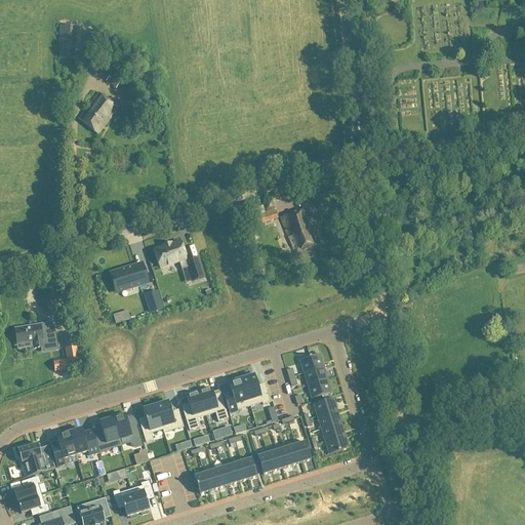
[(263,204),(264,205),(253,208),(258,225),(278,217),(272,201),(263,204)]
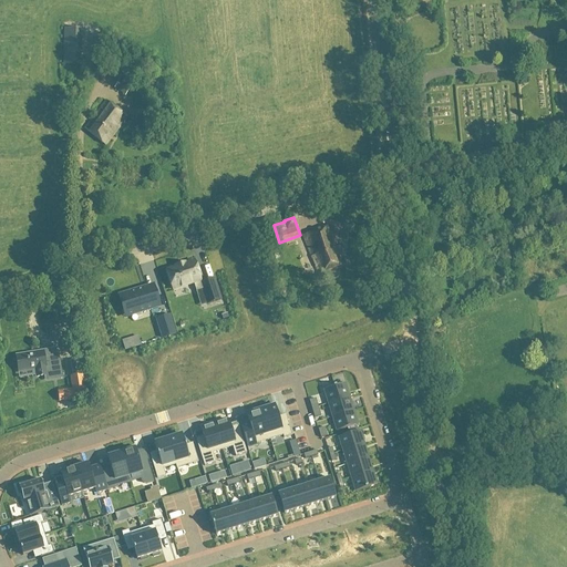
[(330,226),(303,235),(318,275),(344,265),(330,226)]
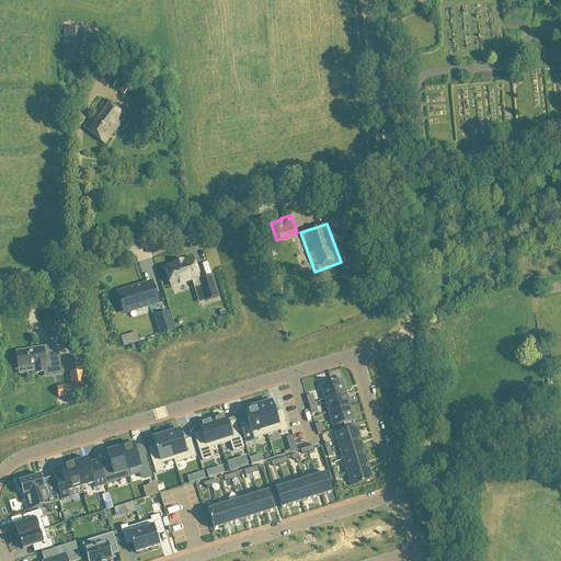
[(192,279),(194,288),(201,286),(198,279),(193,259),(183,262),(183,261),(174,263),(174,264),(165,267),(171,286),(192,279)]
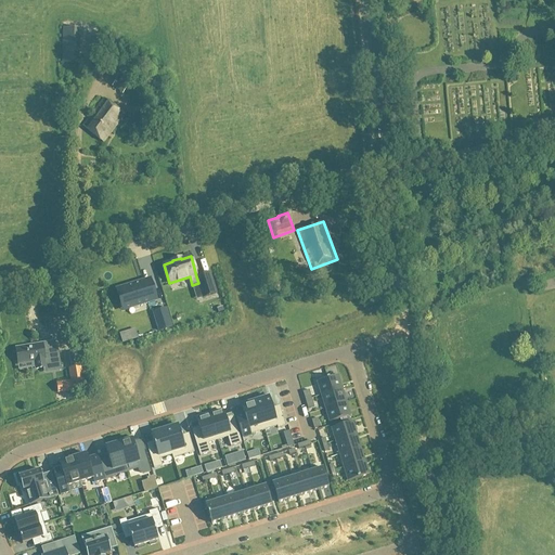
[(209,272),(196,276),(198,283),(203,297),(216,293),(209,272)]
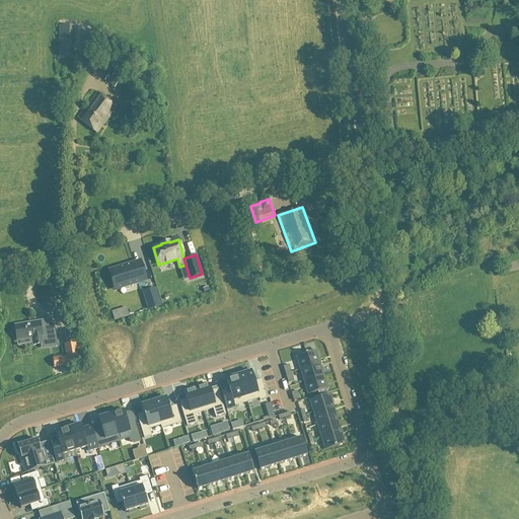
[(140,261),(109,271),(115,290),(146,280),(140,261)]
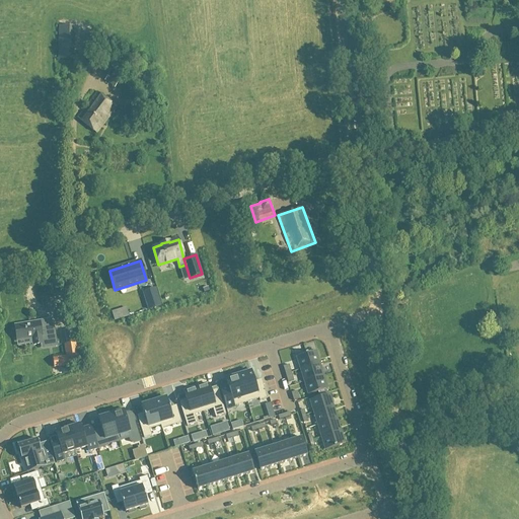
[(160,305),(155,288),(143,292),(149,309),(160,305)]
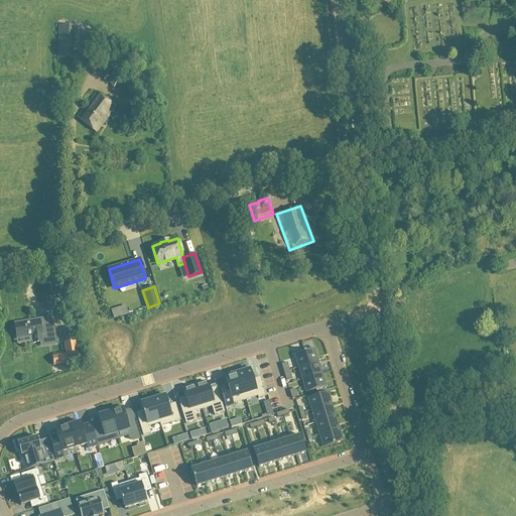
[(39,320),(15,324),(17,339),(32,336),(33,343),(42,342),(42,345),(55,343),(55,345),(56,344),(53,327),(40,329),(39,320)]
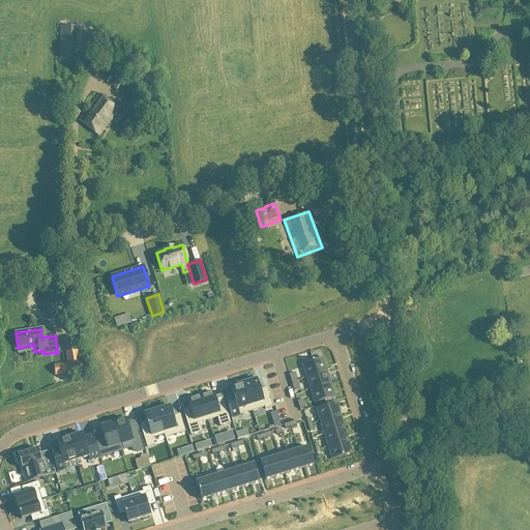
[(68,363),(64,364),(55,366),(56,375),(65,373),(81,371),(77,350),(66,351),(68,363)]
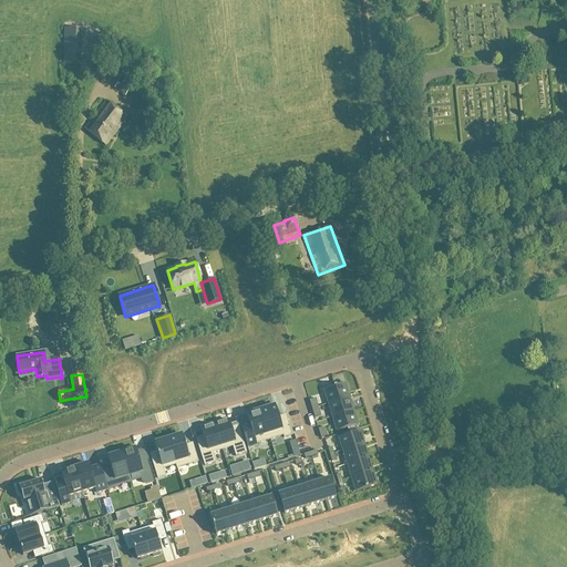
[(350,397),(346,383),(334,387),(339,400),(350,397)]
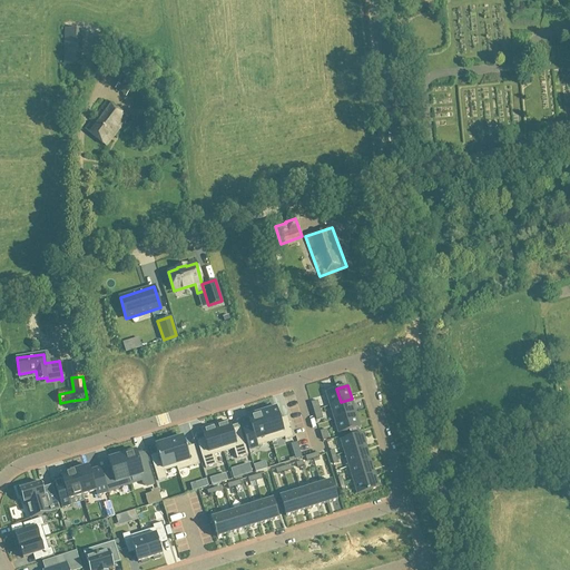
[(325,392),(330,405),(341,402),(336,389),(325,392)]
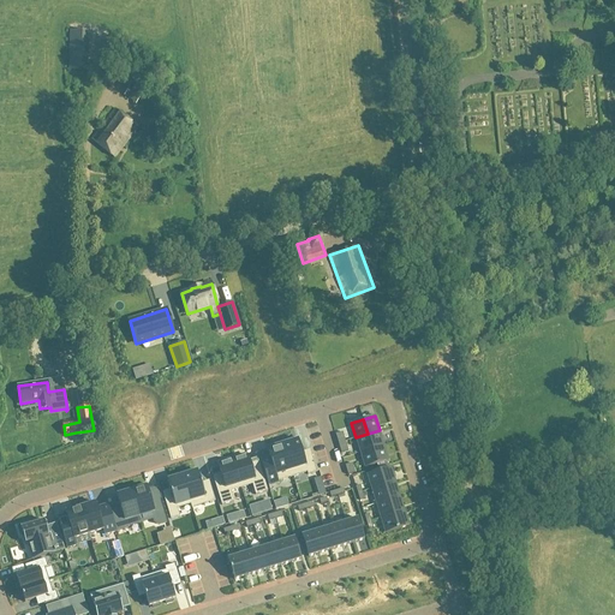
[(372,448),(384,445),(380,430),(368,434),(372,448)]
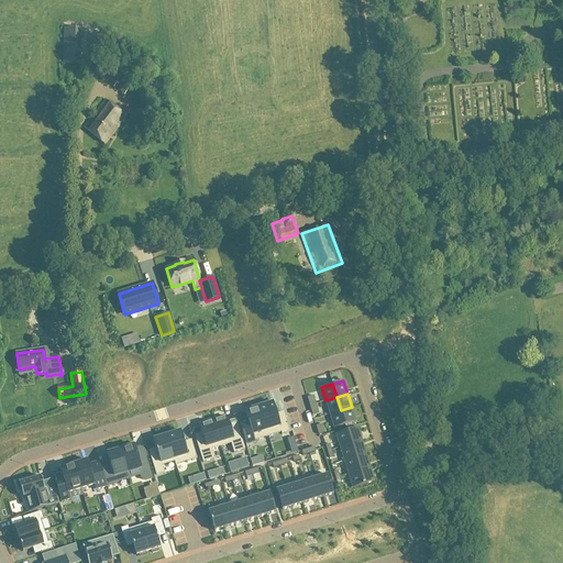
[(330,414),(341,410),(337,397),(326,400),(330,414)]
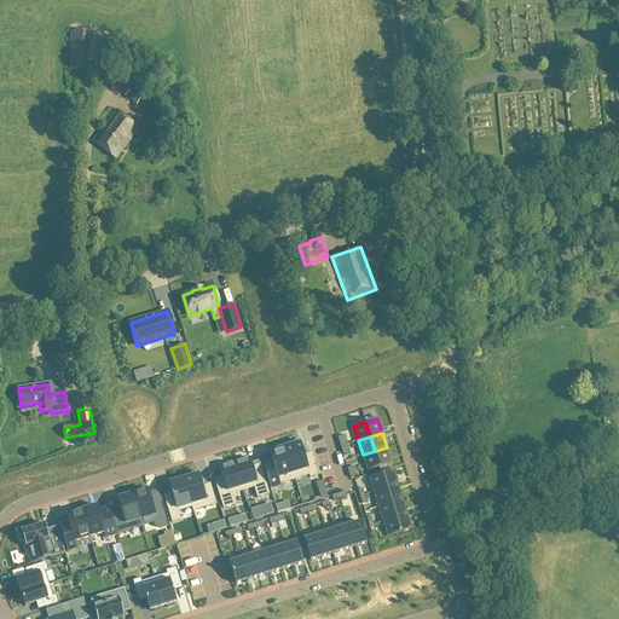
[(291,445),(285,447),(295,480),(308,475),(310,478),(319,475),(313,457),(306,460),(304,455),(300,440),(290,444),(291,445)]
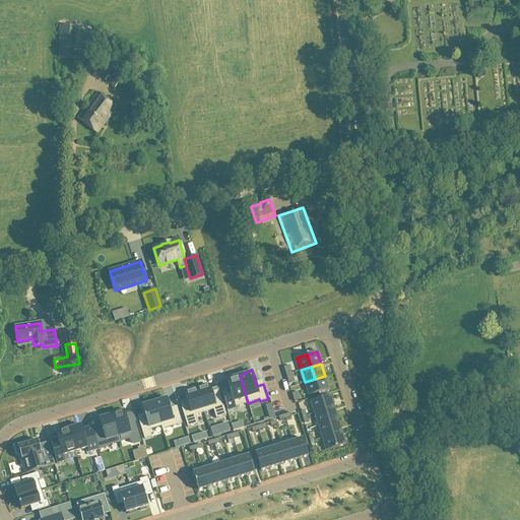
[(229,394),(222,395),(228,411),(236,409),(235,406),(248,403),(240,376),(234,378),(233,376),(225,378),(228,385),(230,392),(229,394)]
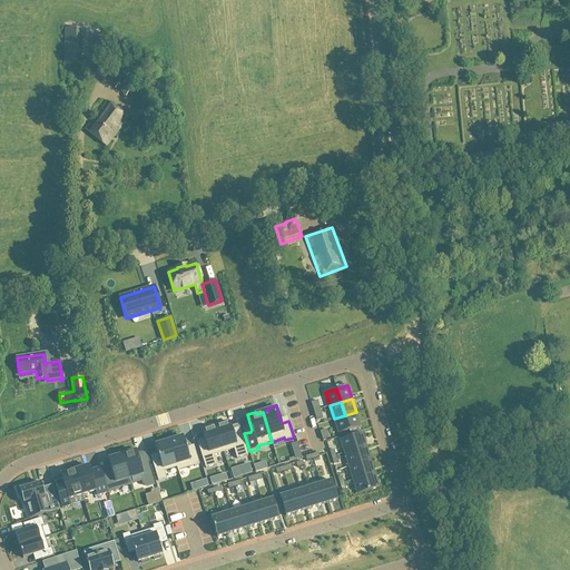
[(350,430),(360,426),(356,412),(345,415),(350,430)]
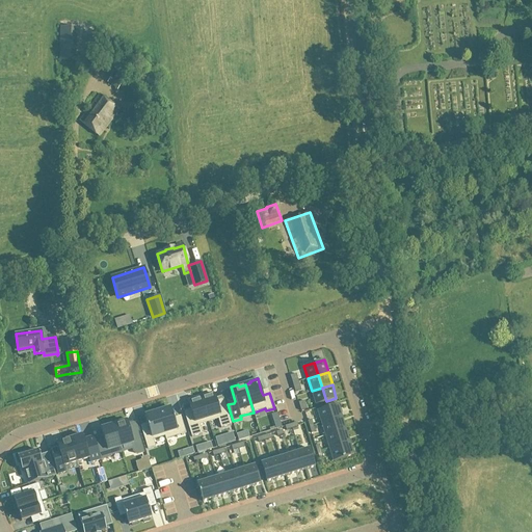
[(322,388),(312,391),(316,404),(326,401),(322,388)]
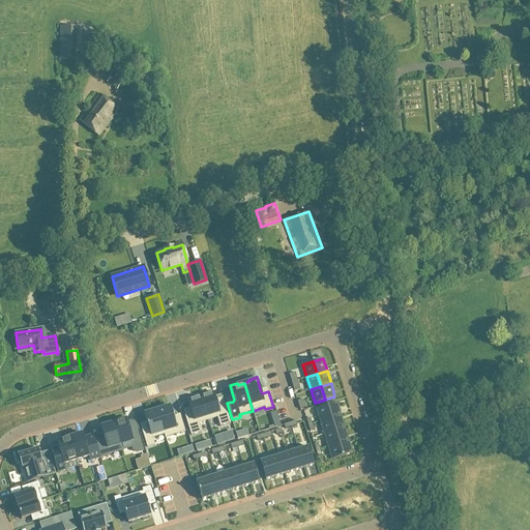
[(203,395),(201,396),(208,420),(217,417),(221,427),(231,422),(223,398),(216,400),(215,396),(213,392),(211,393),(210,391),(202,393),(203,395)]
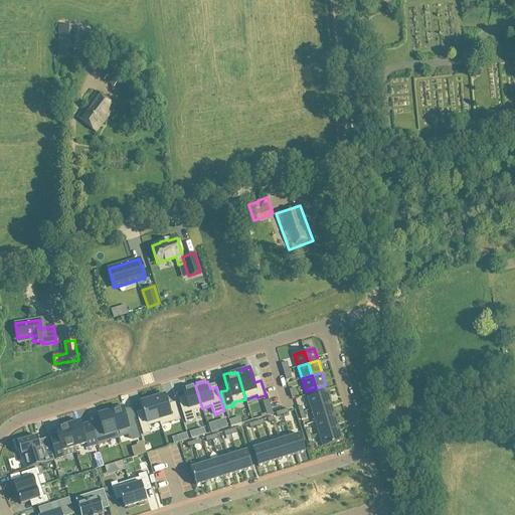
[(193,411),(202,408),(195,385),(193,386),(192,384),(184,386),(185,388),(182,389),(185,396),(178,398),(186,422),(196,419),(193,411)]
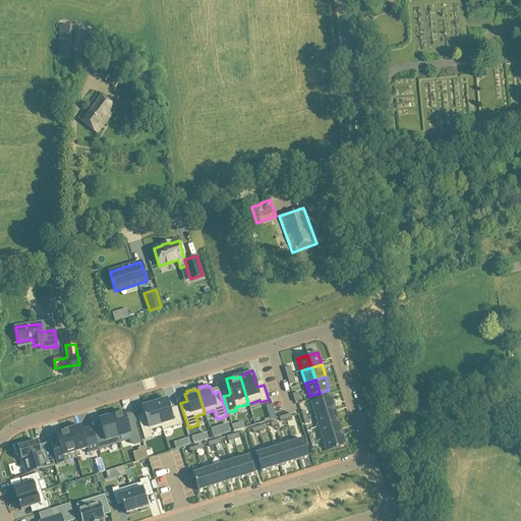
[(331,395),(311,401),(314,414),(335,408),(331,395)]
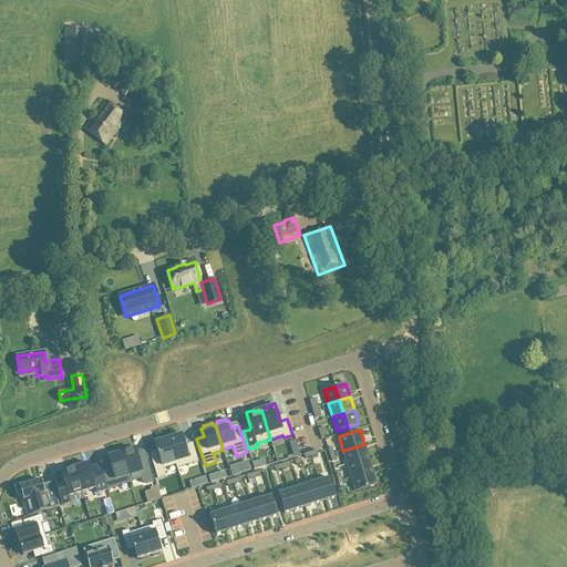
[(173,437),(168,439),(177,467),(198,462),(194,446),(186,449),(182,434),(181,434),(179,433),(172,435),(173,437)]
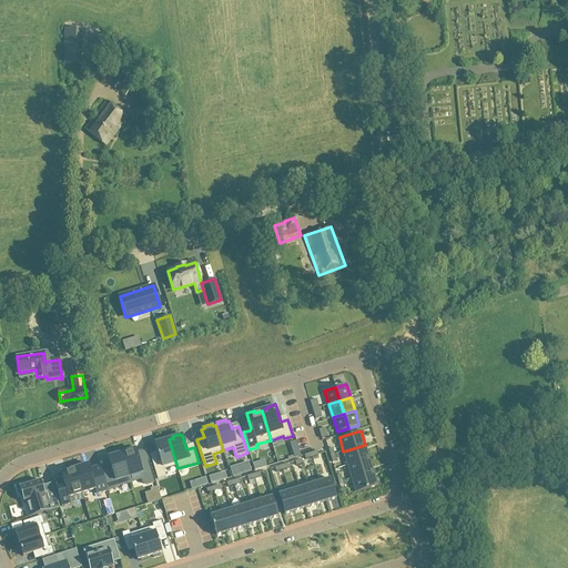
[(158,455),(151,457),(158,479),(166,476),(164,469),(176,465),(176,469),(178,468),(169,439),(164,440),(163,438),(155,442),(155,443),(154,444),(158,455)]
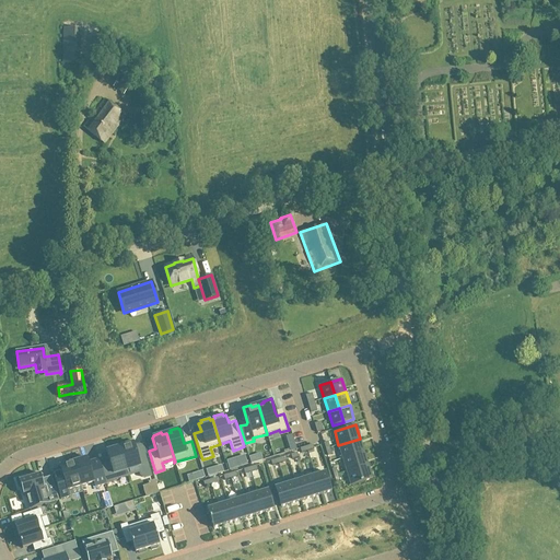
[(360,439),(338,445),(342,458),(364,452),(360,439)]
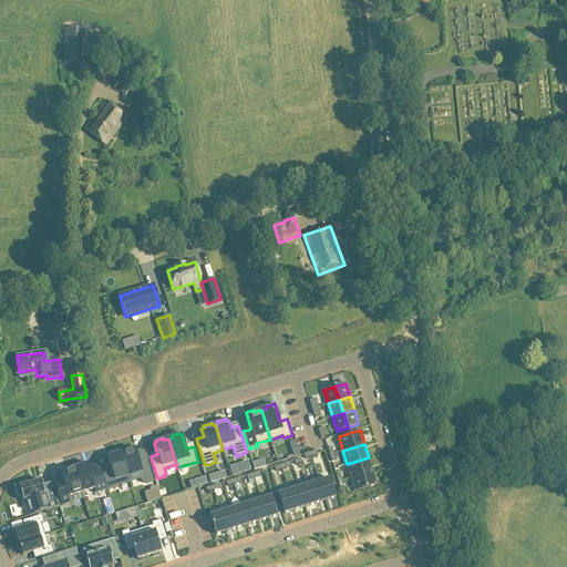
[(122,453),(131,482),(141,478),(142,482),(144,483),(146,484),(154,482),(146,456),(141,457),(137,456),(135,449),(134,445),(125,449),(126,451),(122,453)]
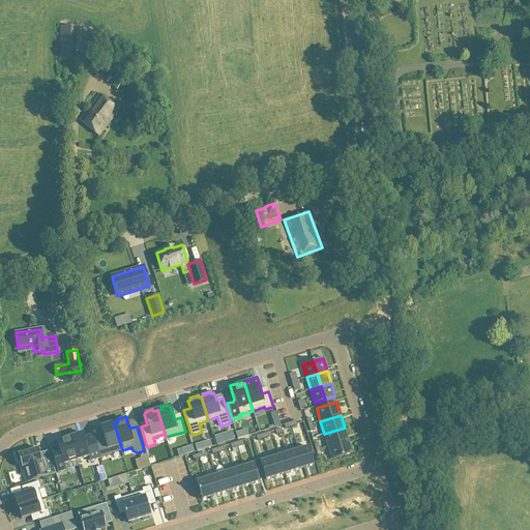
[(122,450),(114,423),(109,424),(109,422),(99,424),(102,434),(101,437),(94,439),(100,458),(111,454),(110,453),(122,450)]
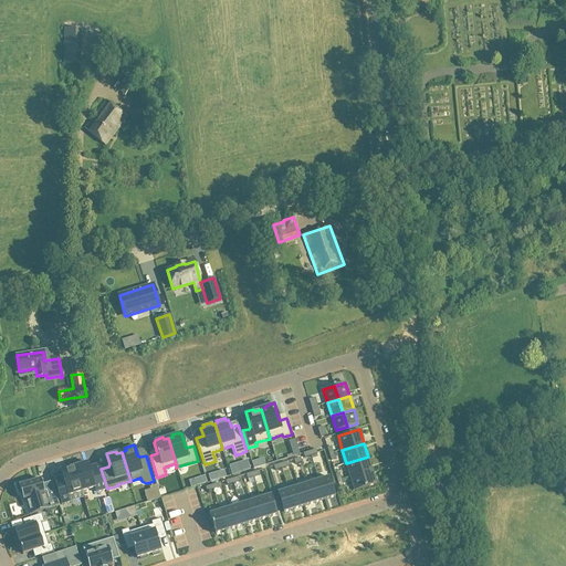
[(368,457),(346,463),(350,477),(373,470),(368,457)]
